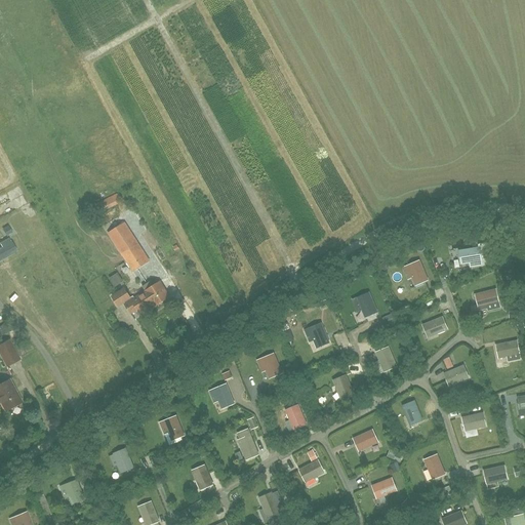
[(94,205),(98,214),(121,203),(117,194),(94,205)]
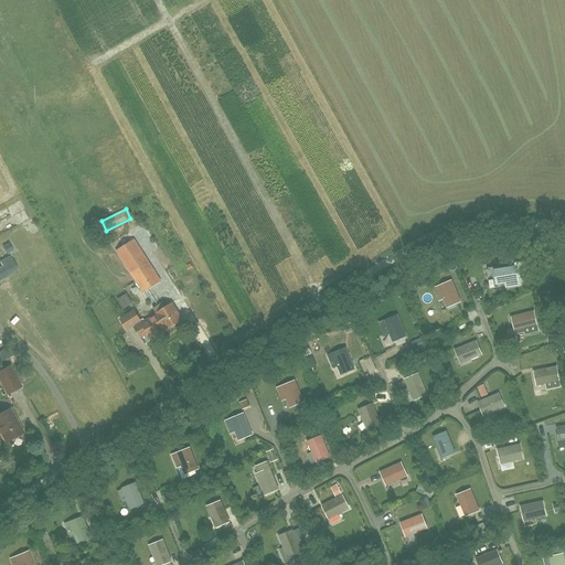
[(134,241),(116,252),(144,292),(160,281),(134,241)]
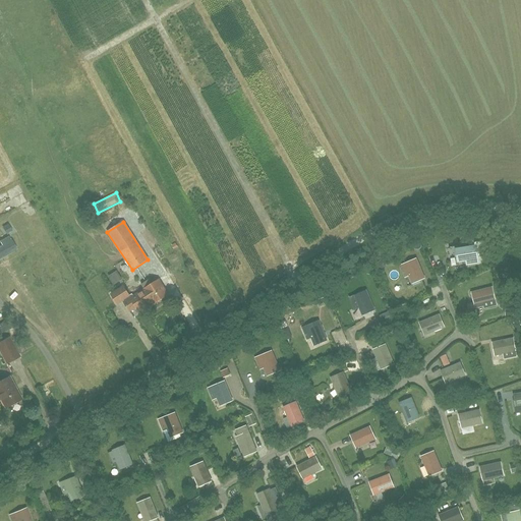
[(4,228),(7,233),(12,230),(9,225),(4,228)]
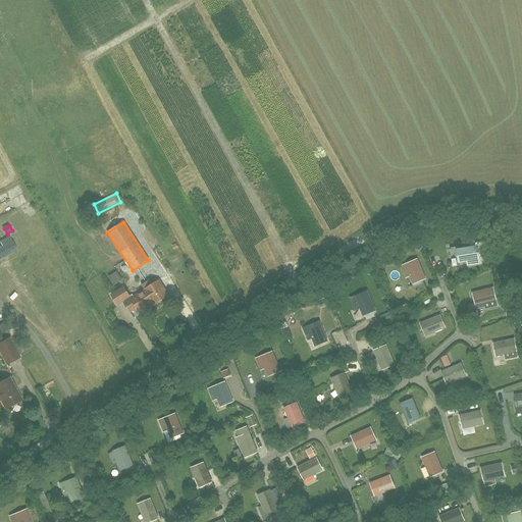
[(0,258),(11,253),(11,252),(15,250),(9,237),(0,242),(3,248),(0,249),(0,258)]
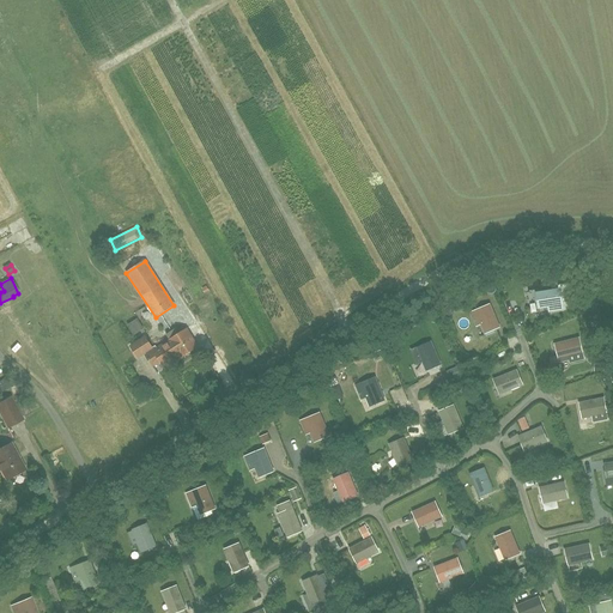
[(562,304),(559,290),(536,293),(536,297),(538,309),(548,308),(550,313),(562,310),(560,305),(562,304)]
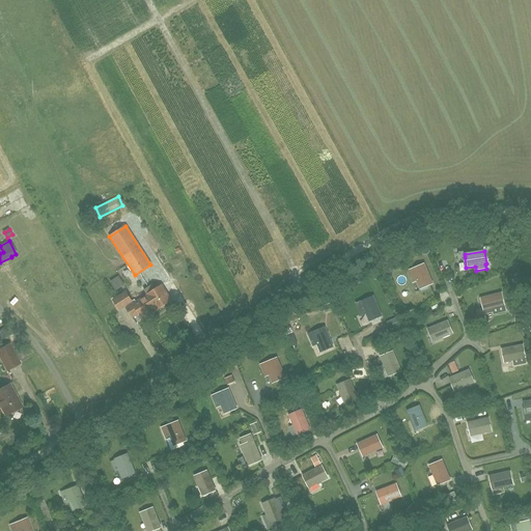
[(432,283),(424,264),(412,270),(412,271),(408,273),(412,283),(416,281),(419,286),(426,283),(427,286),(432,283)]
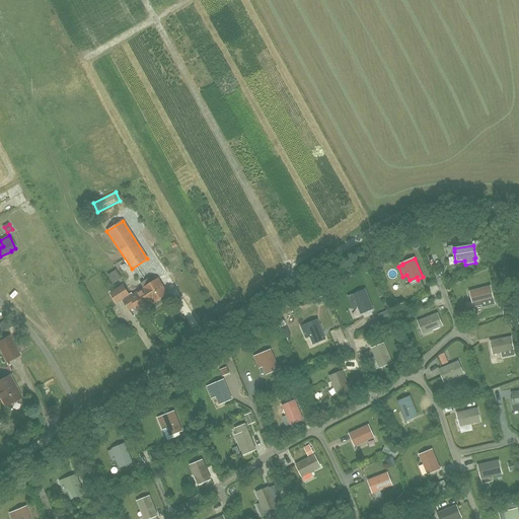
[(114,283),(121,279),(115,270),(107,275),(114,283)]
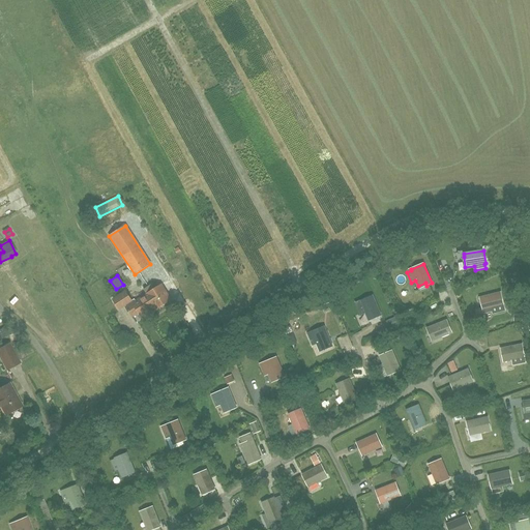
[(171,300),(162,285),(153,290),(150,285),(144,290),(146,294),(133,303),(125,292),(113,299),(119,310),(125,306),(131,317),(139,313),(141,316),(155,307),(156,310),(171,300)]
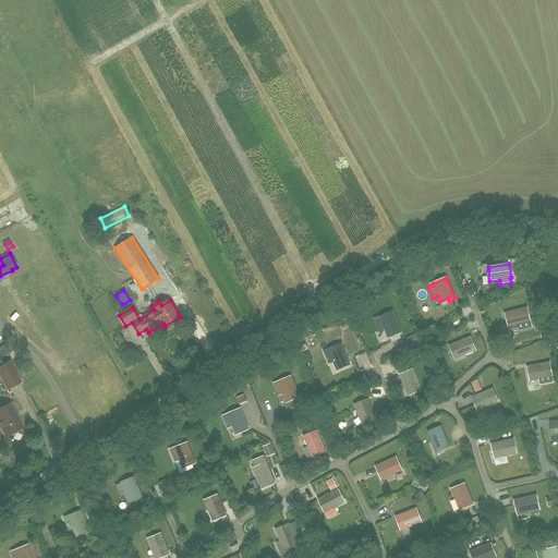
[(509,330),(519,328),(519,330),(530,327),(529,323),(530,322),(526,308),(506,314),(509,330)]
